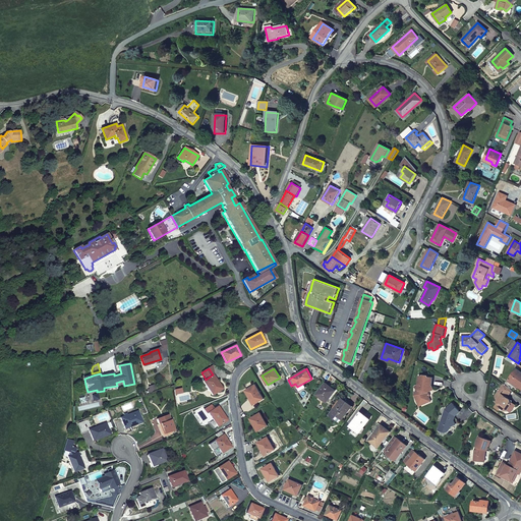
[(520,389),(520,372),(516,369),(508,381),(520,389)]
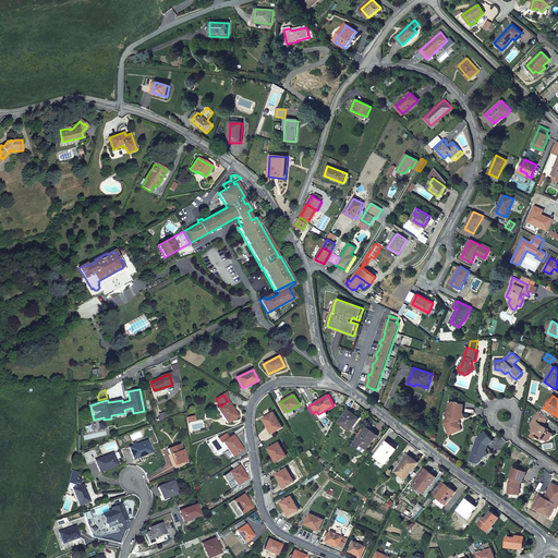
[(228,401),(220,407),(218,408),(228,423),(238,416),(228,401)]
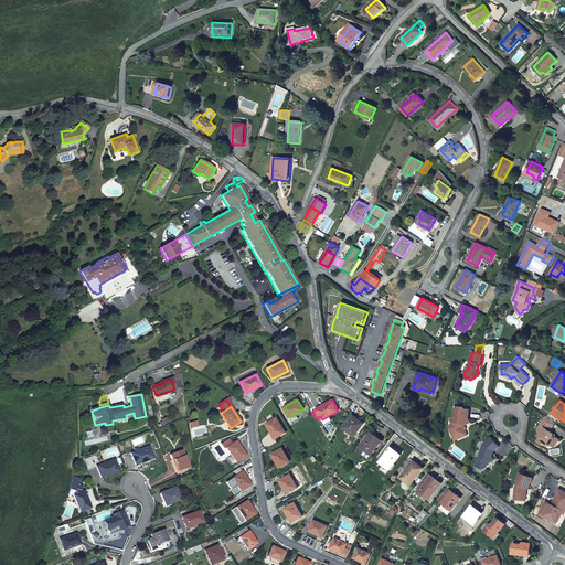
[(458,443),(470,435),(466,427),(472,424),(469,419),(470,409),(467,409),(466,409),(464,407),(459,407),(457,408),(455,407),(454,417),(449,419),(452,424),(452,426),(451,426),(450,429),(458,443)]
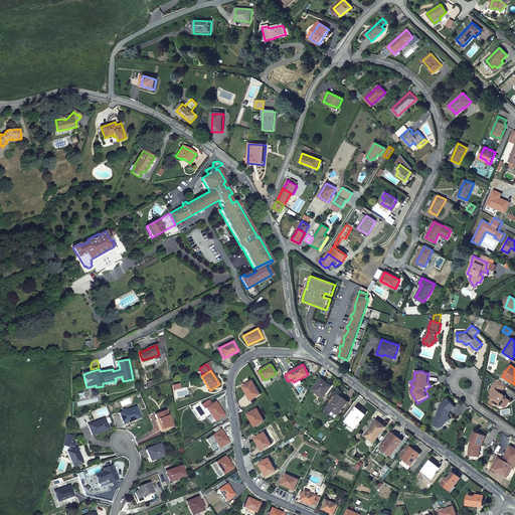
[(332,386),(322,378),(313,390),(323,398),(332,386)]
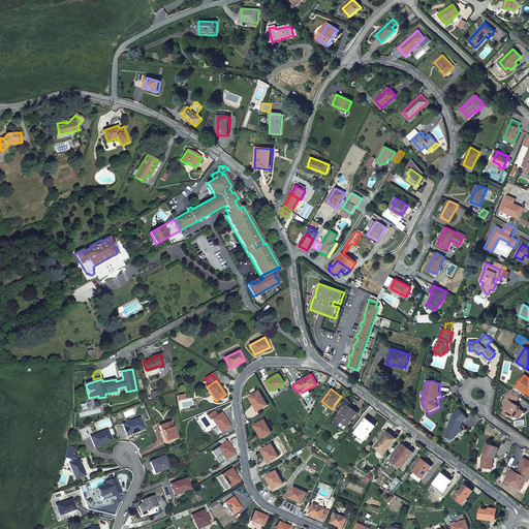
[(259,391),(249,397),(257,411),(268,405),(259,391)]
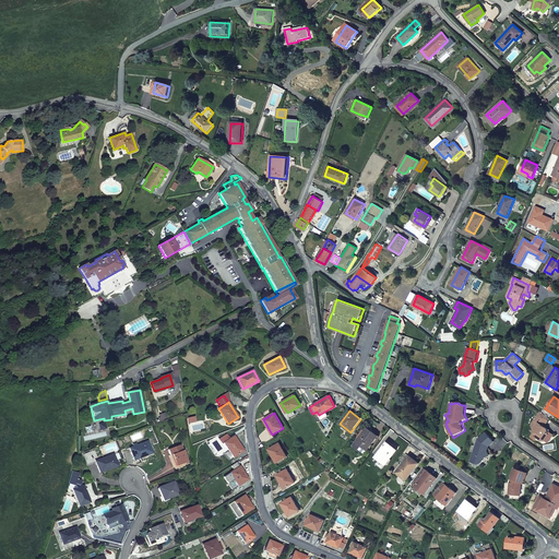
[(544,426),(549,418),(540,413),(532,425),(532,428),(535,430),(533,432),(538,436),(537,437),(542,440),(543,439),(545,440),(550,439),(552,435),(549,432),(549,431),(547,431),(547,430),(546,429),(547,428),(544,426)]
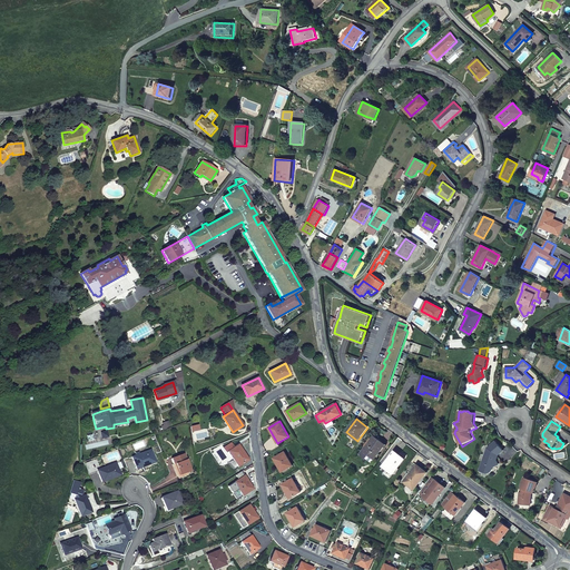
[(375,459),(384,446),(379,442),(380,440),(374,436),(361,454),(366,459),(370,454),(375,459)]
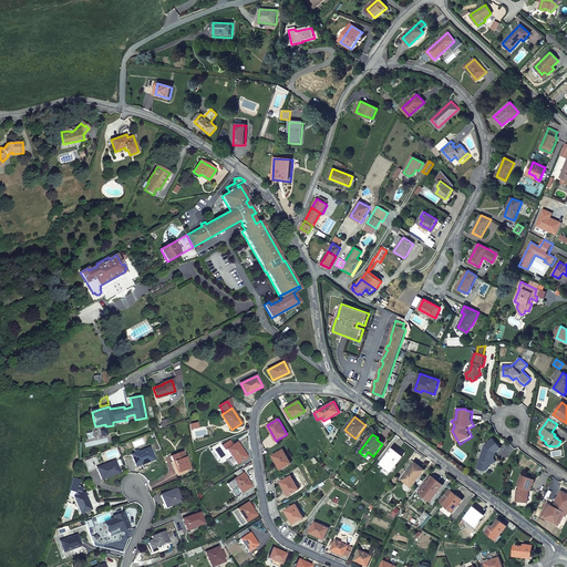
[(486,449),(485,451),(483,450),(477,467),(484,470),(485,470),(486,470),(487,470),(487,468),(488,468),(490,467),(490,466),(491,466),(491,465),(491,464),(496,462),(494,456),(493,456),(494,454),(501,447),(494,440),(493,439),(485,445),(485,447),(486,449)]
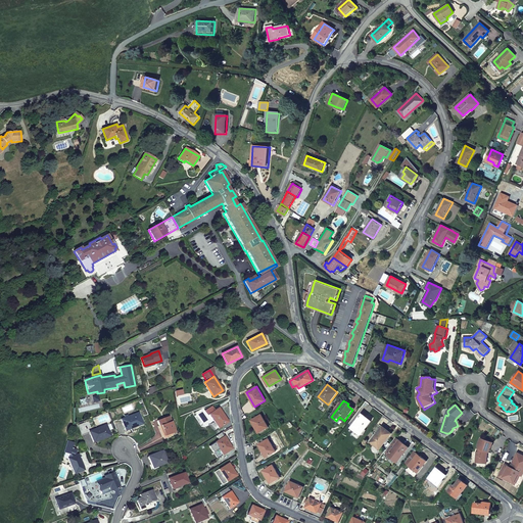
[(215,411),(209,414),(209,415),(219,428),(228,422),(219,409),(215,411)]
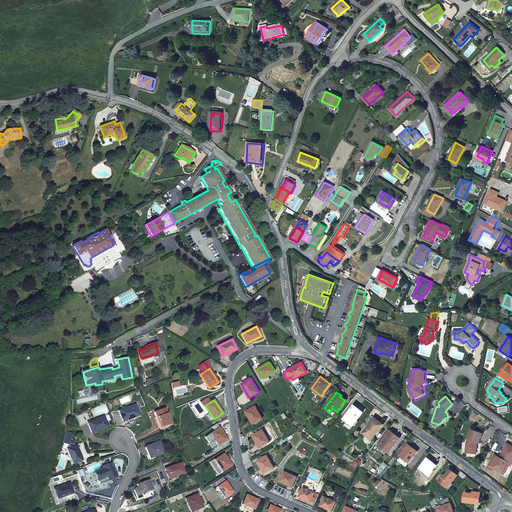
[(135,404),(119,411),(123,421),(128,419),(128,418),(139,413),(135,404)]
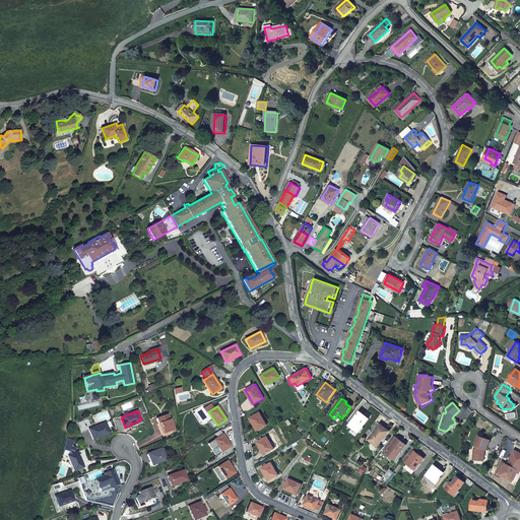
[(260,412),(250,418),(257,431),(267,425),(260,412)]
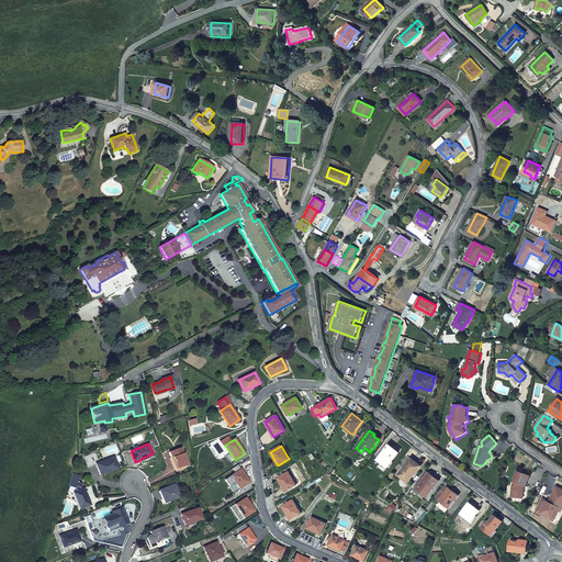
[(398,452),(389,446),(379,459),(389,467),(398,452)]
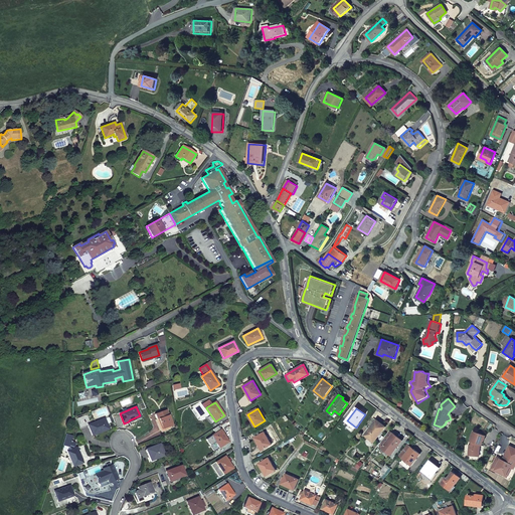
[(172,425),(166,409),(155,414),(157,419),(159,419),(162,430),(172,425)]
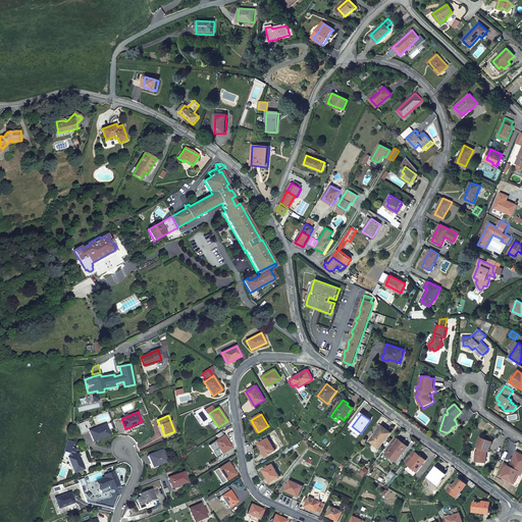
[(89,420),(77,424),(82,435),(90,432),(94,441),(99,439),(98,438),(109,433),(106,424),(95,428),(95,427),(92,425),(91,426),(89,420)]
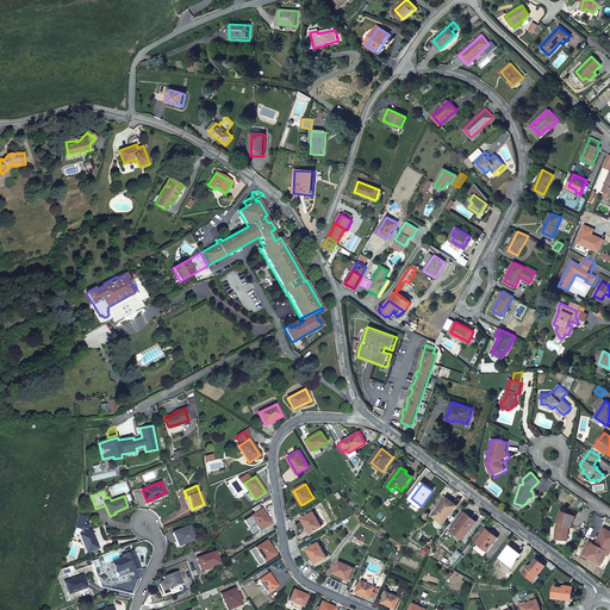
[(456,505),(446,498),(433,516),(437,520),(439,517),(444,522),(456,505)]
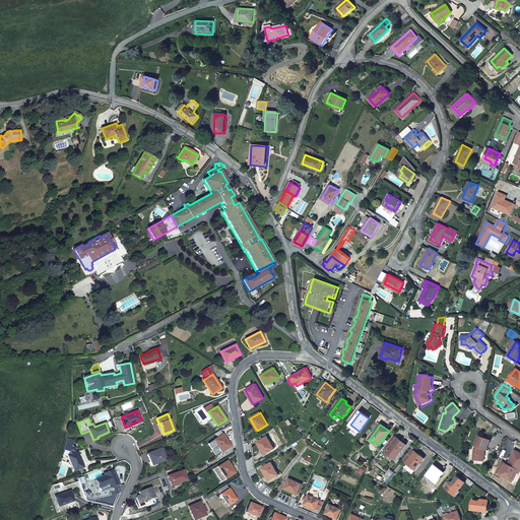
[(223,435),(213,440),(221,452),(232,446),(223,435)]
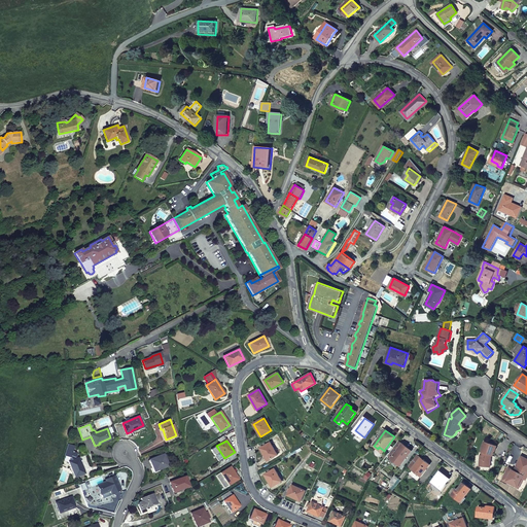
[(412,451),(398,441),(387,455),(400,465),(412,451)]
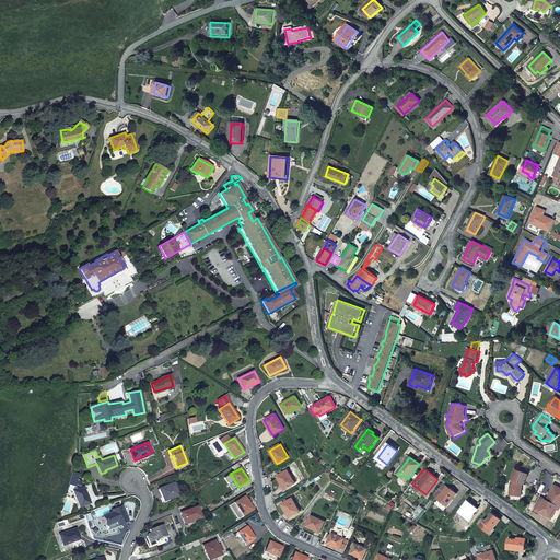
[(288,469),(283,473),(281,474),(277,476),(284,489),(295,483),(288,469)]
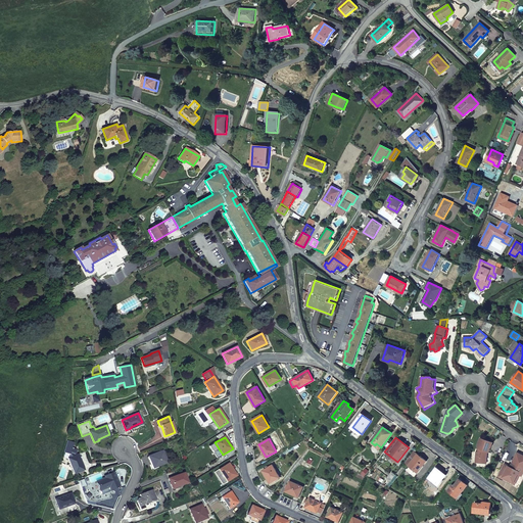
[(479,444),(478,448),(479,449),(479,453),(477,453),(476,463),(486,464),(487,456),(485,454),(485,452),(488,453),(490,448),(491,448),(492,443),(480,438),(479,443),(479,444)]
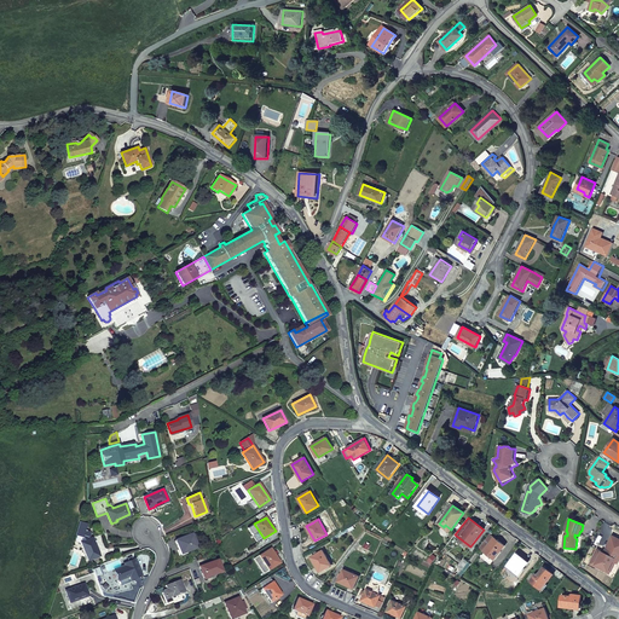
[(80,521),(75,536),(82,538),(81,542),(84,542),(80,543),(87,561),(99,556),(92,538),(87,541),(90,532),(86,531),(87,525),(80,521)]
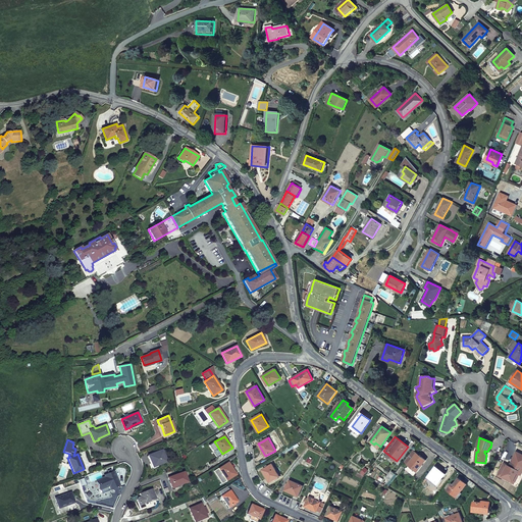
[(162,451),(149,456),(153,467),(166,462),(162,451)]
